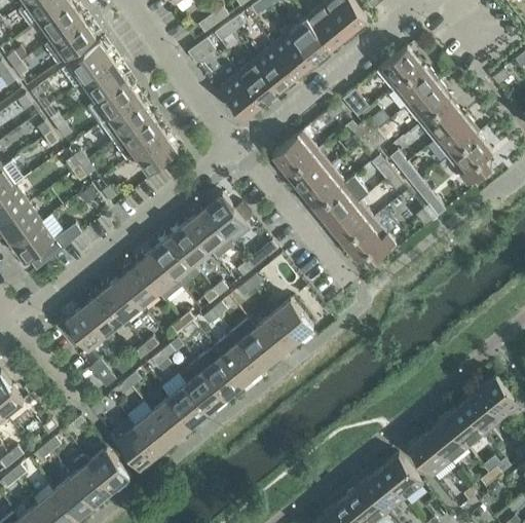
[(30,0),(27,3),(17,9),(30,28),(39,21),(68,0),(30,0)]
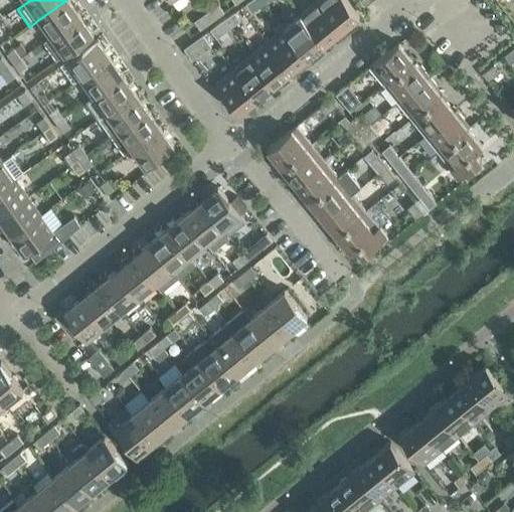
[(51,38),(80,17),(67,0),(66,0),(38,20),(51,38)]
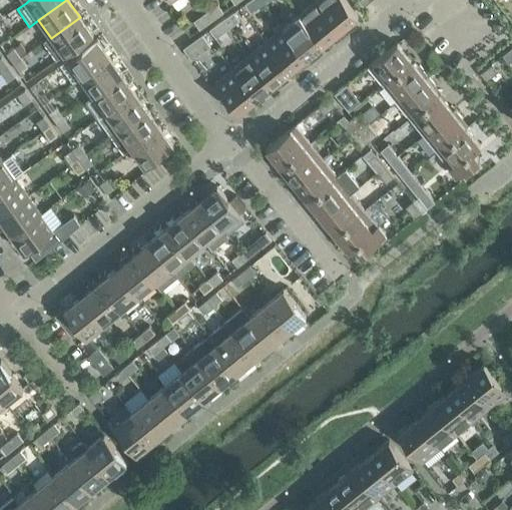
[(263,6),(258,0),(252,0),(244,6),(250,14),(263,6)]
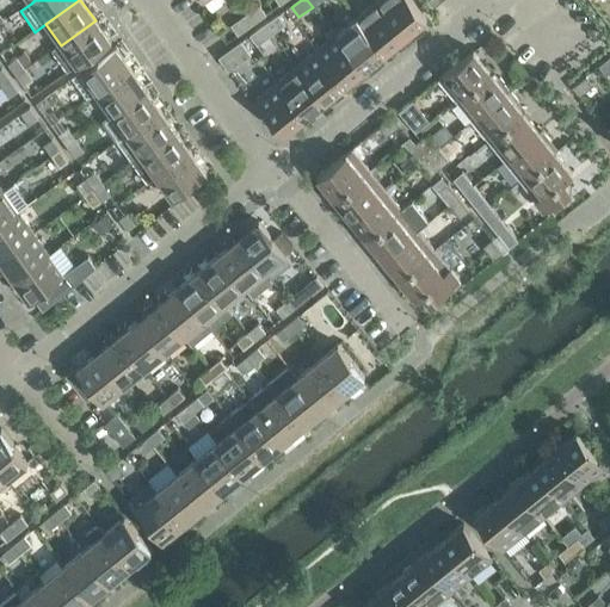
[(426,22),(408,0),(380,0),(376,4),(405,39),(426,22)]
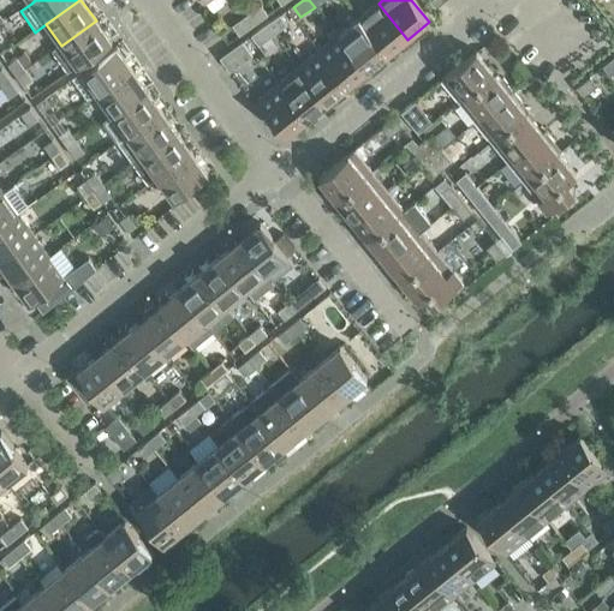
[(379,4),(358,19),(388,55),(407,40),(379,4)]
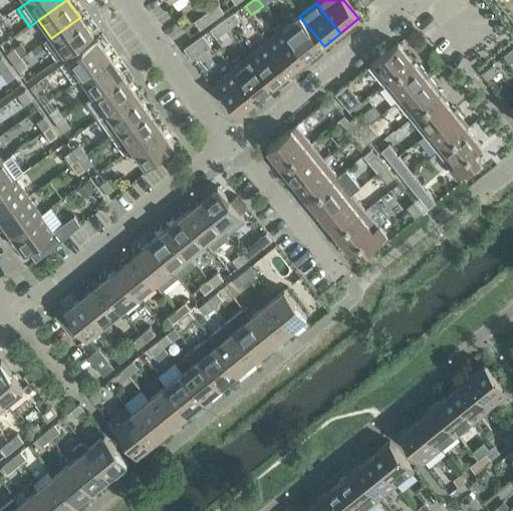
[(218,6),(206,15),(212,23),(224,14),(218,6)]
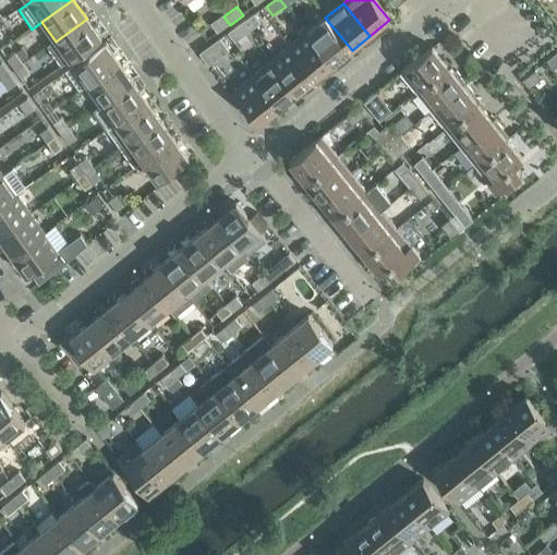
[(241,25),(247,34),(261,24),(254,15),(241,25)]
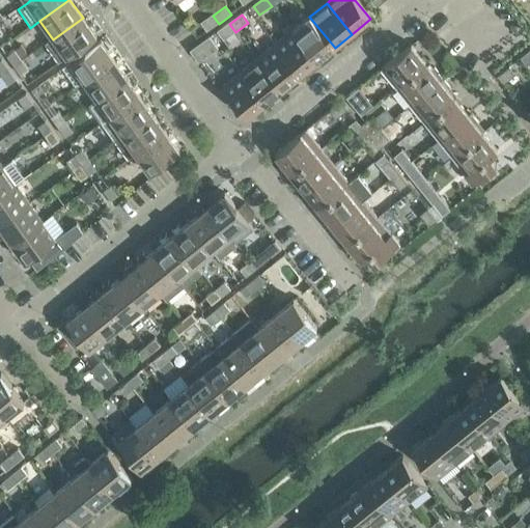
[(219,24),(213,16),(200,24),(206,32),(219,24)]
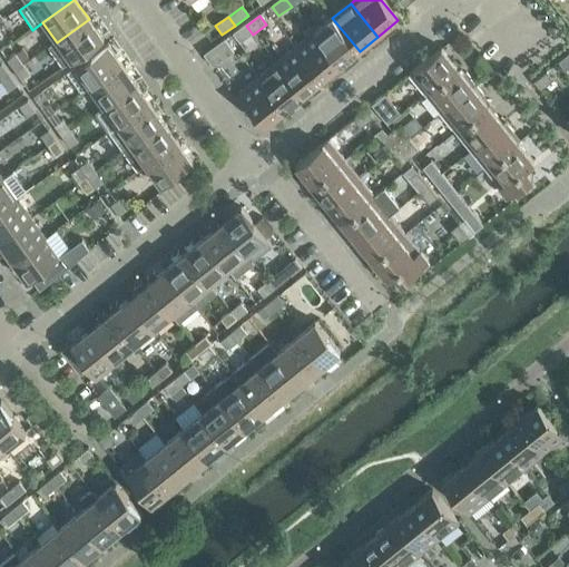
[(360,51),(332,18),(314,33),(341,67),(360,51)]
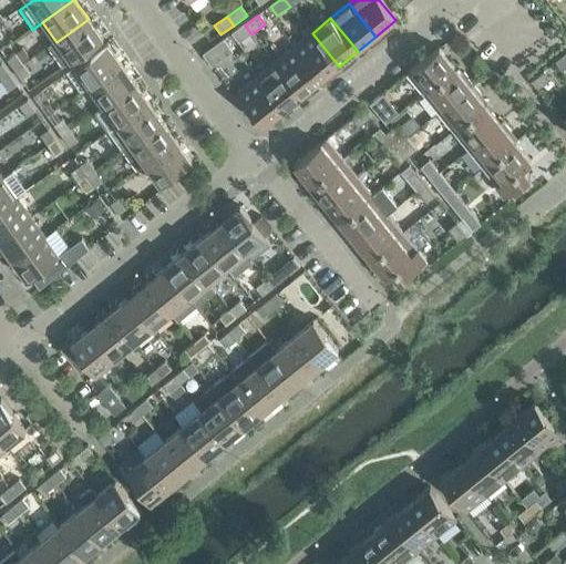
[(62,69),(103,39),(89,19),(57,42),(48,48),(62,69)]
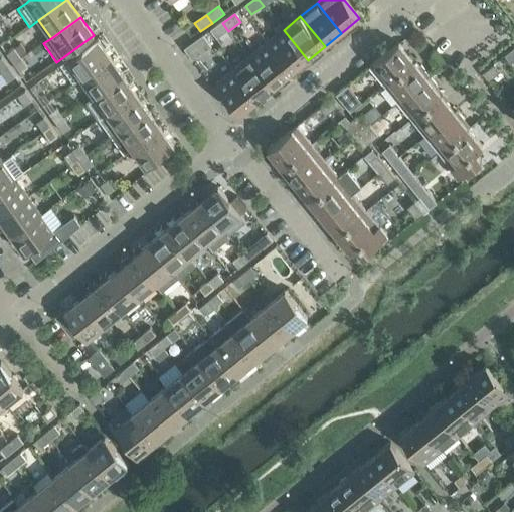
[(228,31),(222,23),(210,31),(216,39),(228,31)]
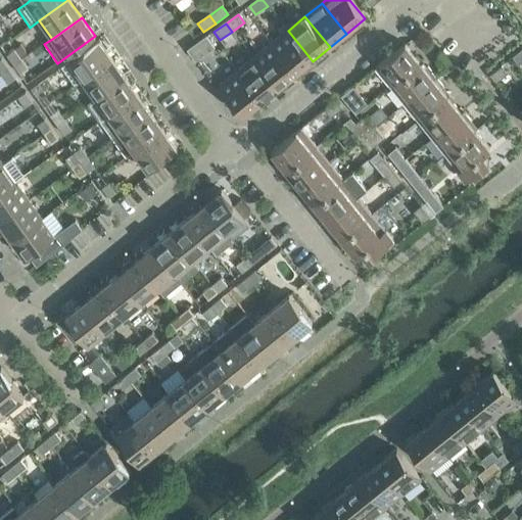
[(282,36),(271,45),(295,75),(313,61),(288,31),(284,26),(278,31),(282,36)]
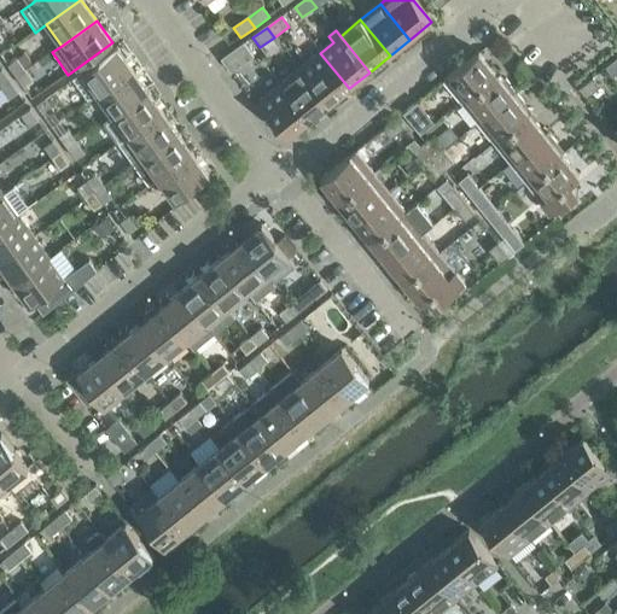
[(221,60),(231,75),(254,58),(244,45),(221,60)]
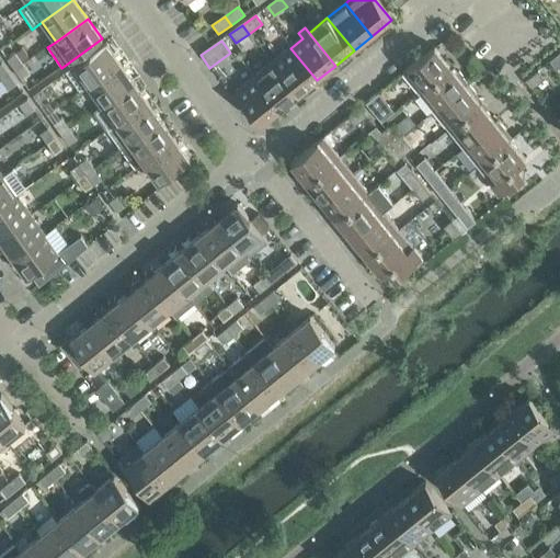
[(106,44),(65,73),(79,93),(89,87),(121,65),(106,44)]
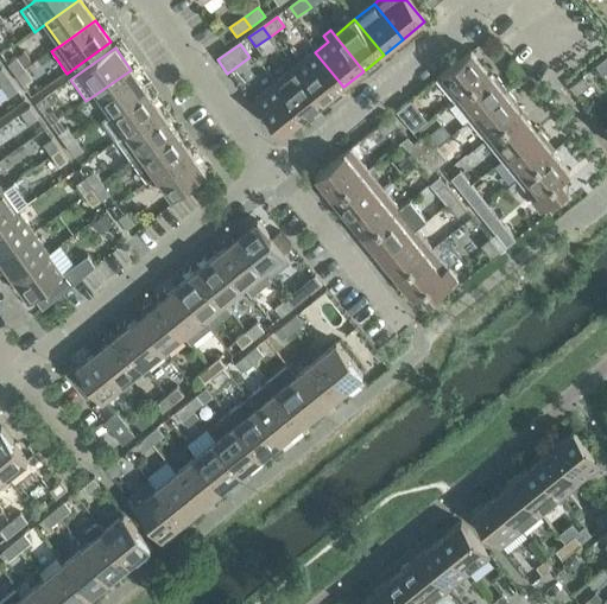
[(343,87),(315,52),(295,68),(323,103),(343,87)]
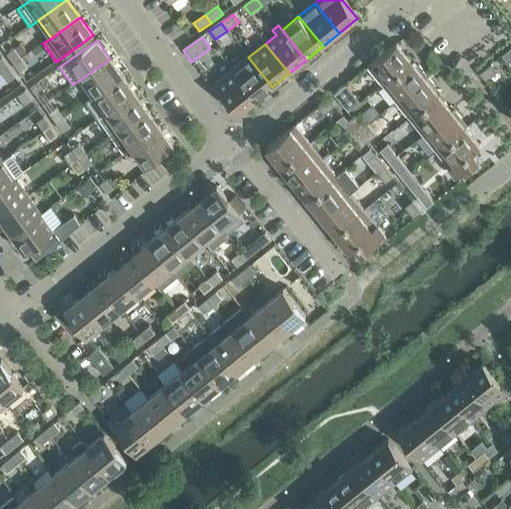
[(396,45),(367,69),(381,86),(411,62),(396,45)]
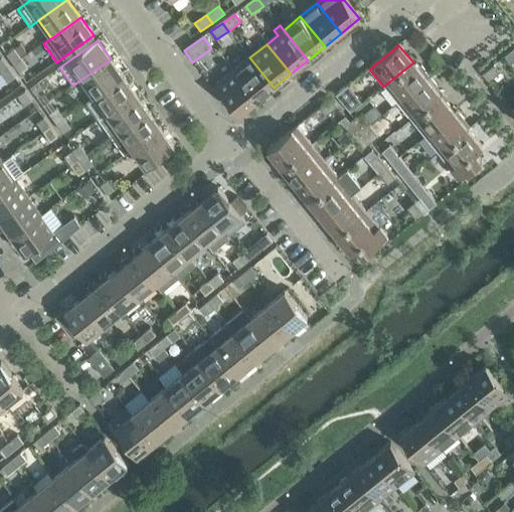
[(513,61),(513,48),(504,57),(510,65),(513,61)]
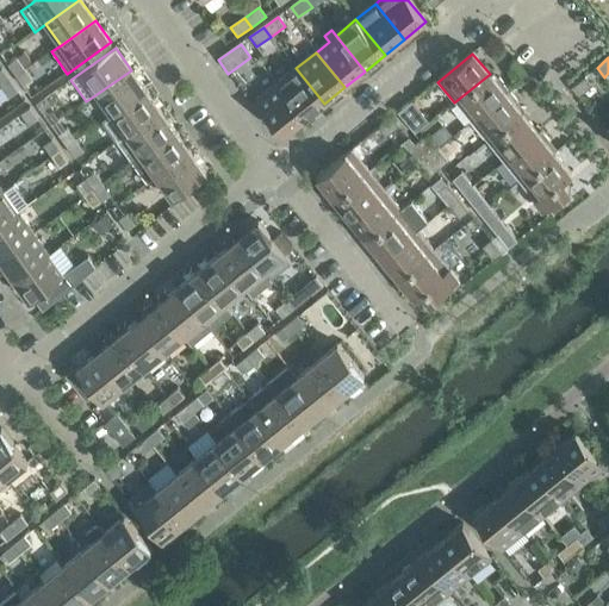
[(7,67),(16,77),(24,72),(16,60),(7,67)]
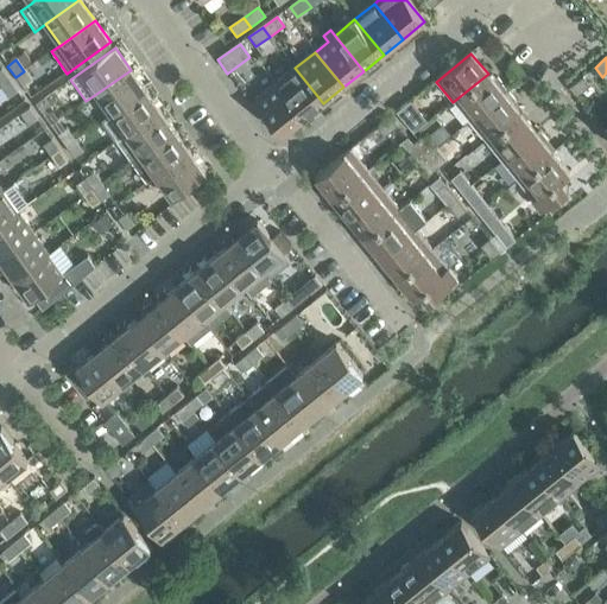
[(295,68),(274,84),(303,119),(323,103),(295,68)]
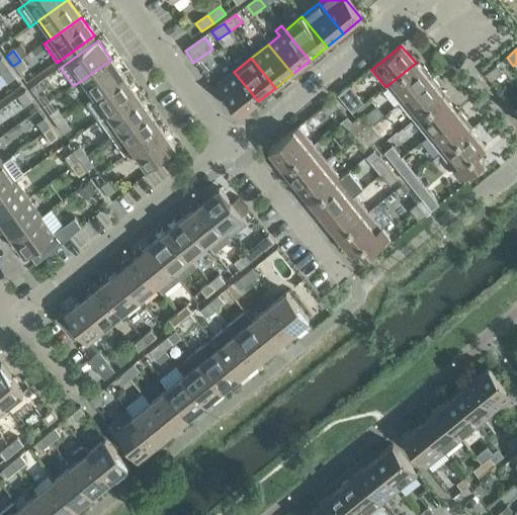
[(0,74),(1,75),(8,70),(1,60),(0,60),(0,74)]
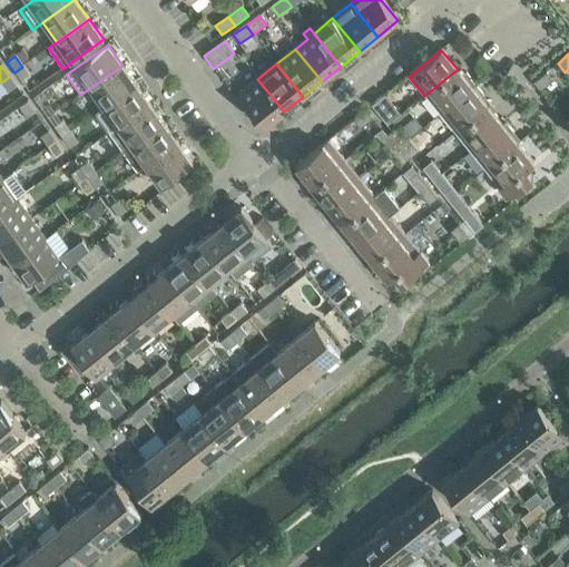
[(123,66),(90,88),(104,108),(136,85),(123,66)]
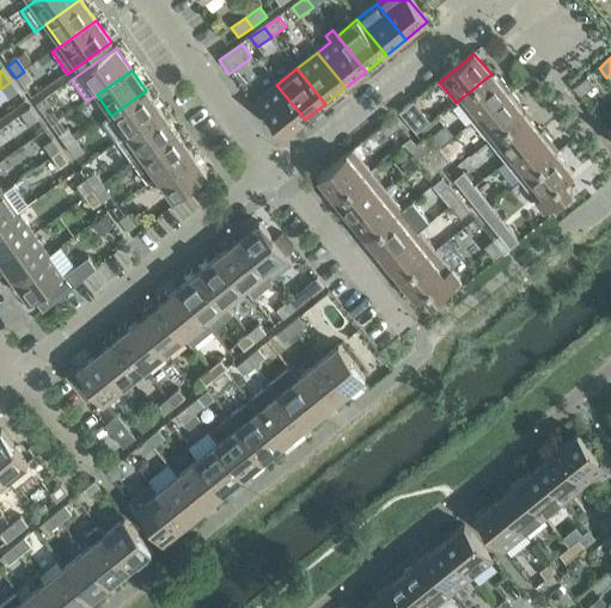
[(32,83),(24,72),(16,78),(24,90),(32,83)]
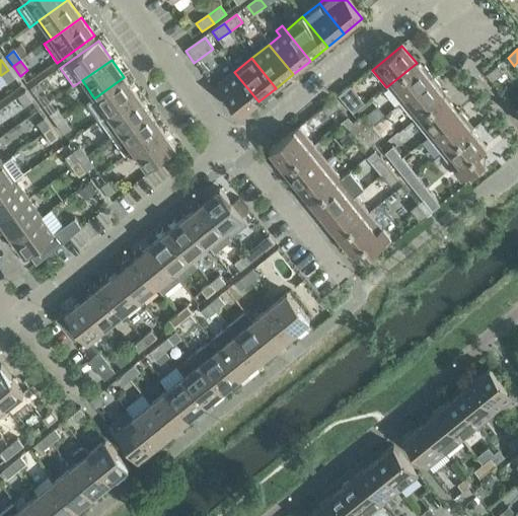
[(417,63),(386,87),(399,104),(433,78),(425,69),(423,71),(417,63)]
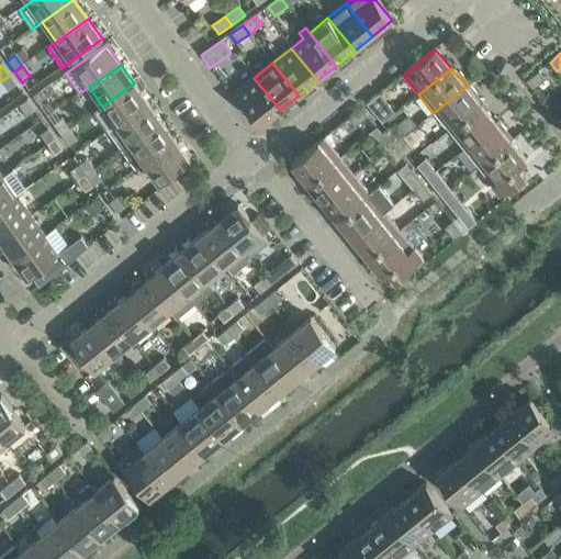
[(538,73),(526,82),(533,91),(546,81),(538,73)]
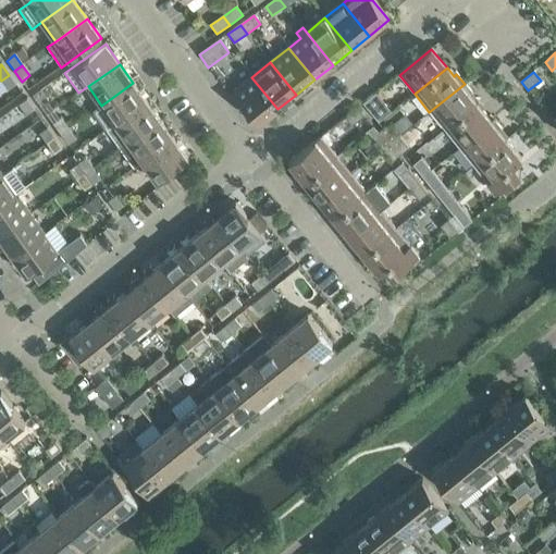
[(9,75),(1,81),(8,90),(16,85),(9,75)]
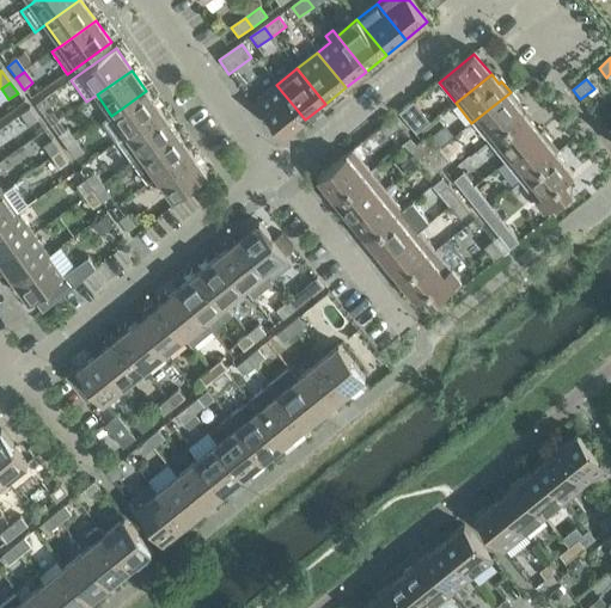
[(305,120),(276,85),(256,102),(285,137),(305,120)]
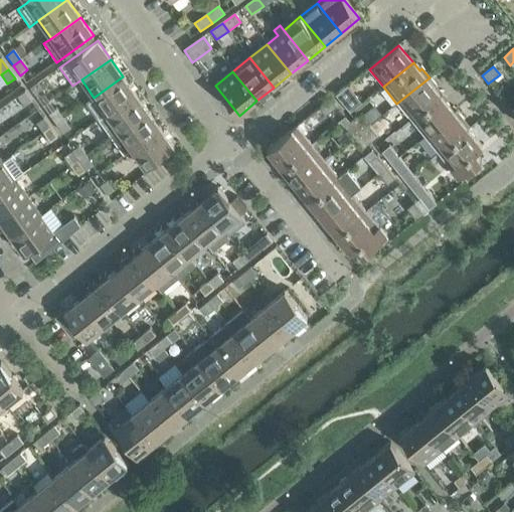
[(86,104),(99,121),(136,95),(123,76),(94,98),(86,104)]
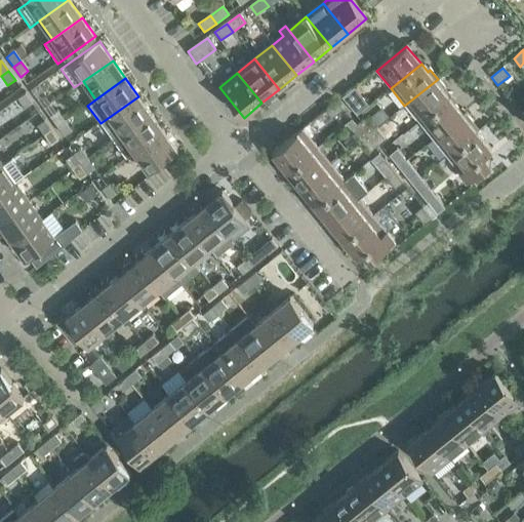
[(46,79),(38,85),(45,94),(46,93),(49,82),(46,79)]
